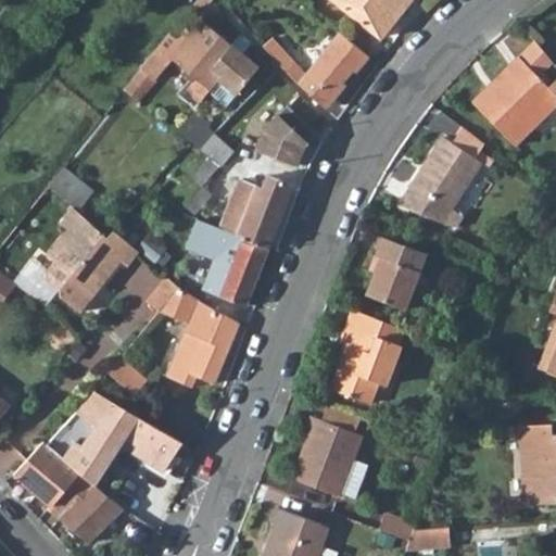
[(333,0),(379,37),(407,0),(333,0)]
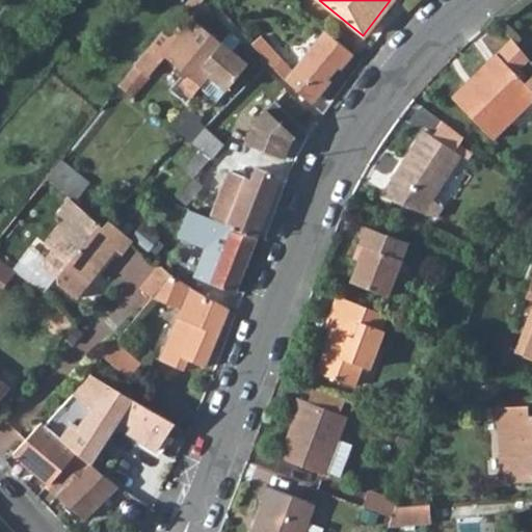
[(162,33),(117,86),(131,98),(165,57),(178,67),(176,71),(184,77),(179,83),(193,95),(210,75),(212,72),(203,63),(220,43),(191,19),(179,34),(175,29),(167,37),(162,33)]
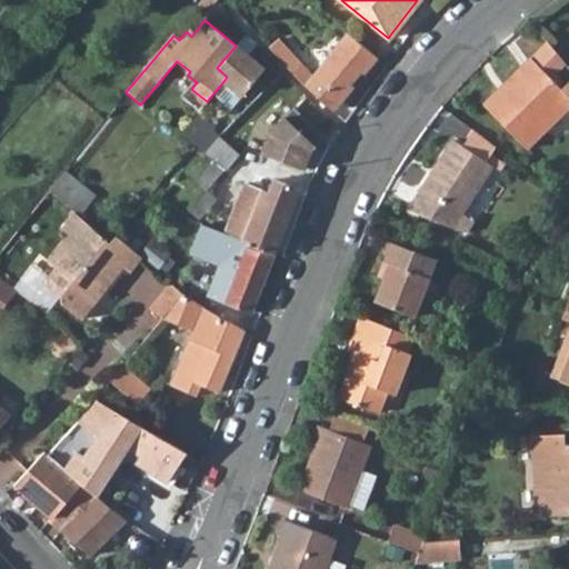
[(376,57),(349,33),(315,76),(292,52),(283,62),(308,88),(331,110),(353,85),(350,81),(360,70),(363,72),(376,57)]
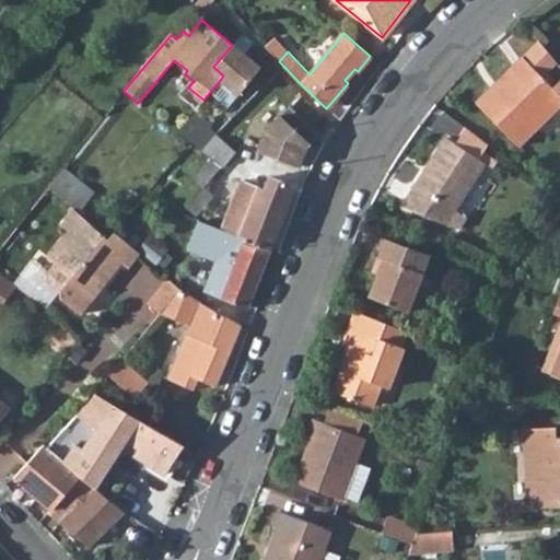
[(256,50),(242,36),(232,45),(248,58),(256,50)]
